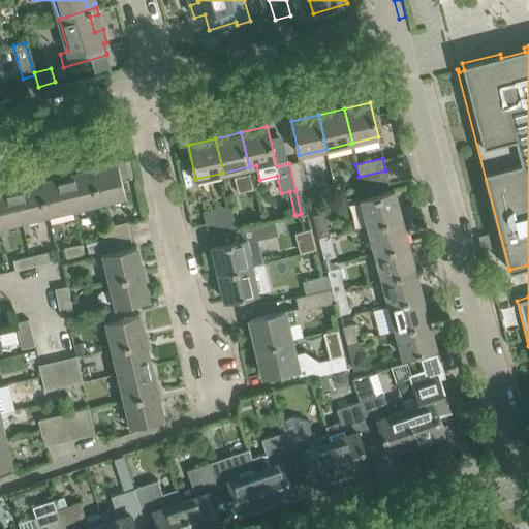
[(120,163),(124,178),(134,176),(130,161),(120,163)]
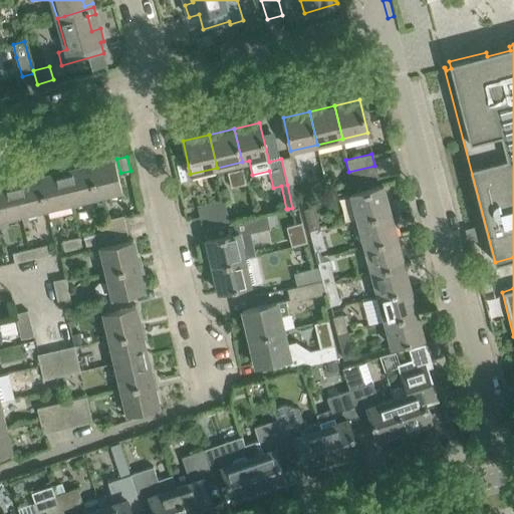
[(292,157),(281,159),(287,185),(298,182),(292,157)]
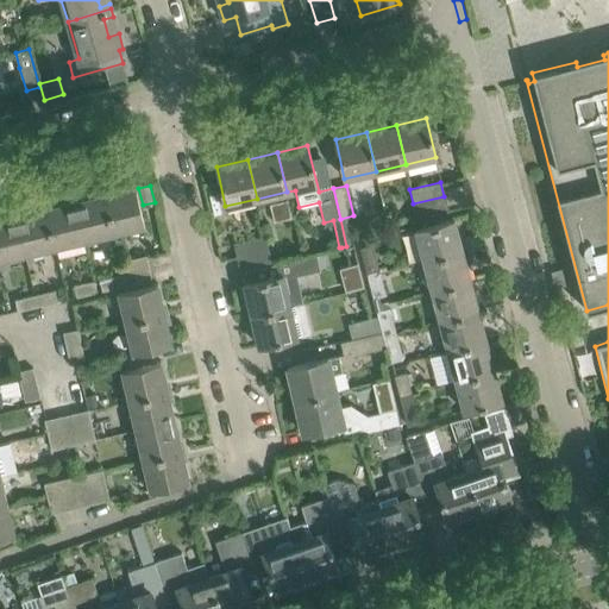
[(136,187),(106,193),(115,232),(144,226),(136,187)]
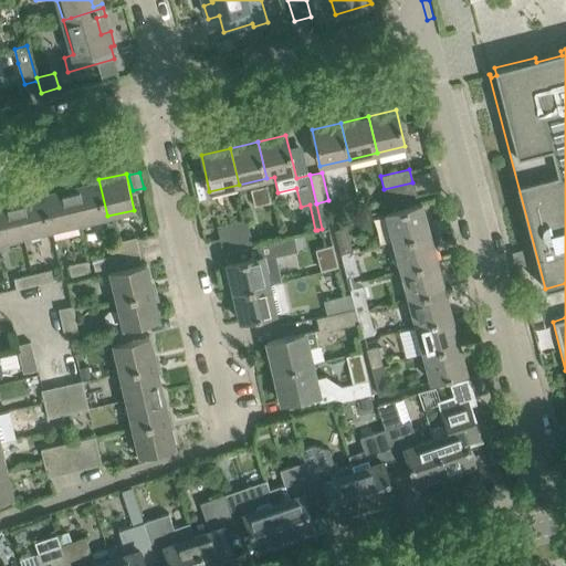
[(98,179),(71,186),(80,222),(107,216),(98,179)]
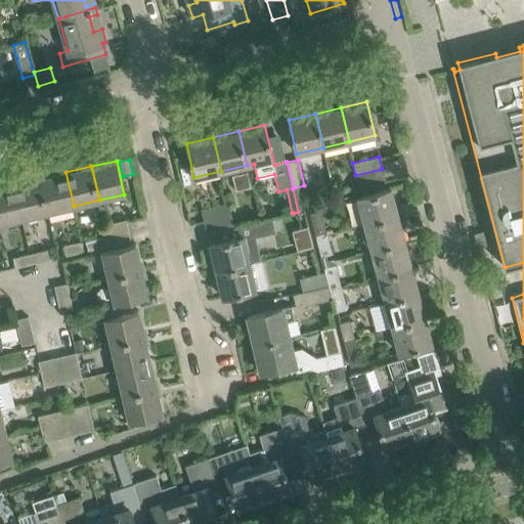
[(234,189),(251,185),(247,169),(230,173),(234,189)]
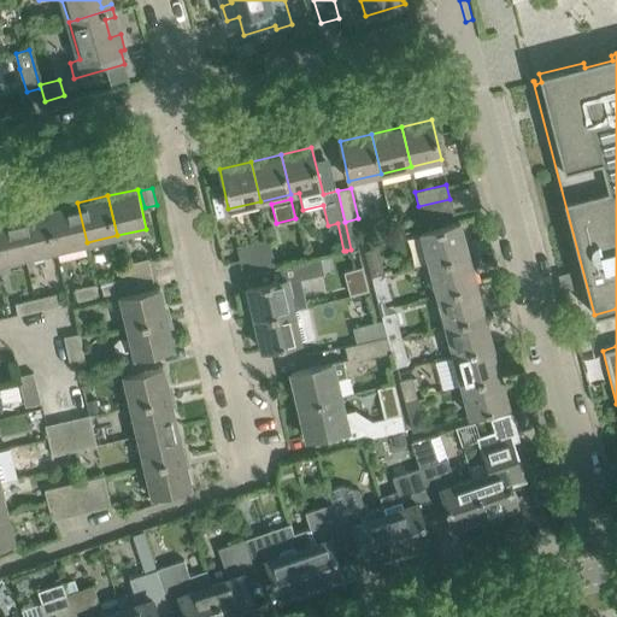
[(450,199),(418,206),(422,221),(453,213),(450,199)]
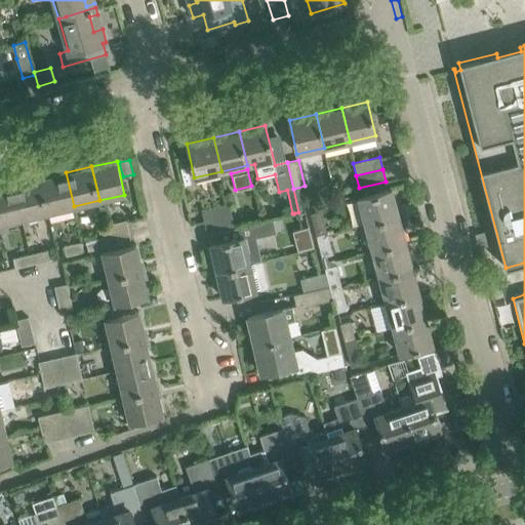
[(66,172),(40,178),(48,212),(74,206),(66,172)]
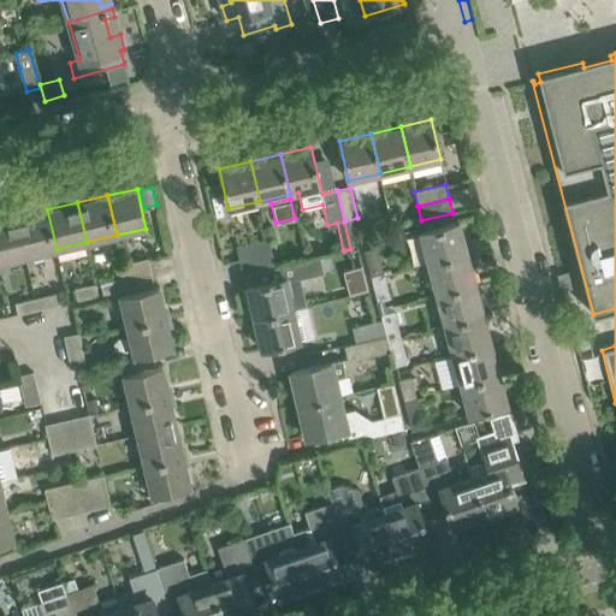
[(57,249),(47,209),(16,217),(25,256),(57,249)]
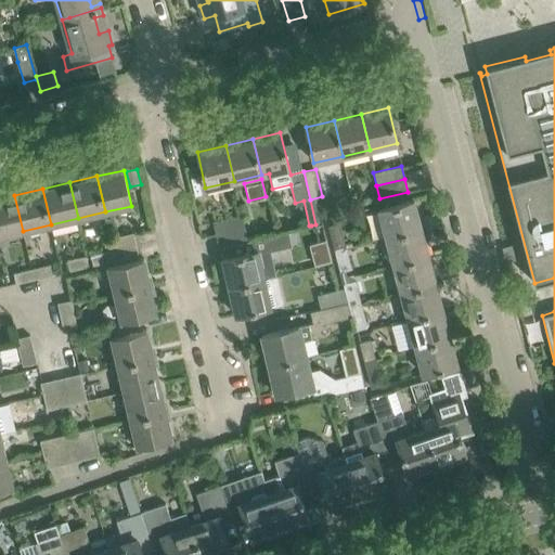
[(0,236),(23,231),(14,195),(0,198),(0,236)]
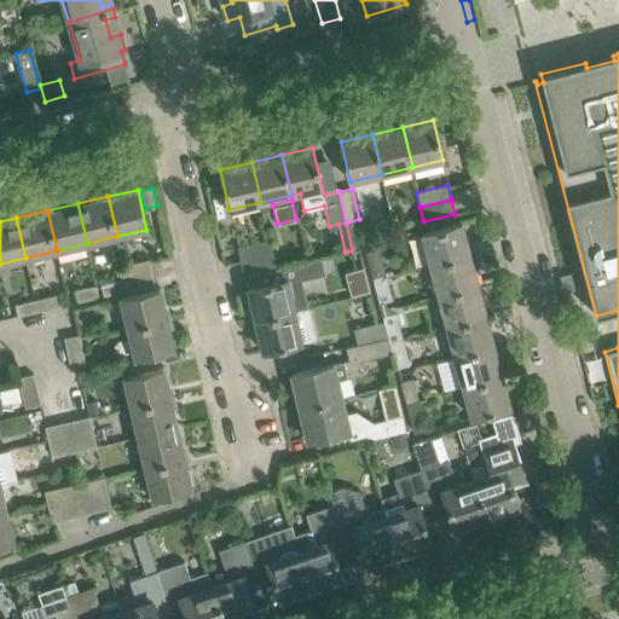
[(422,233),(431,264),(469,254),(462,223),(422,233)]
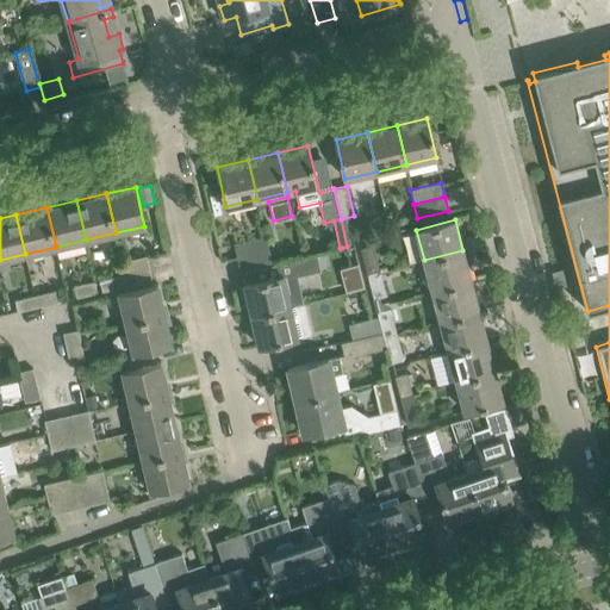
[(235,243),(237,257),(268,250),(266,236),(235,243)]
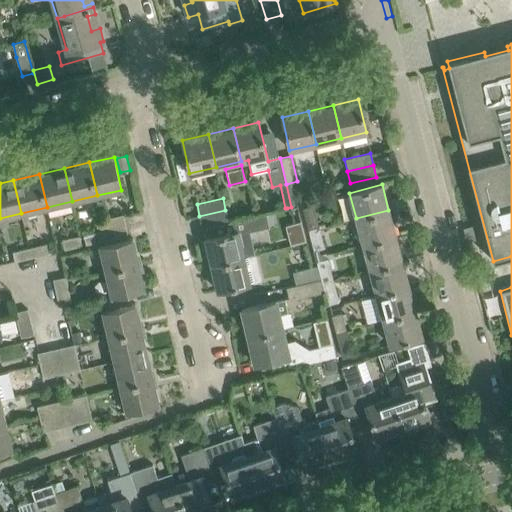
[(304,209),(309,229),(319,227),(313,206),(304,209)]
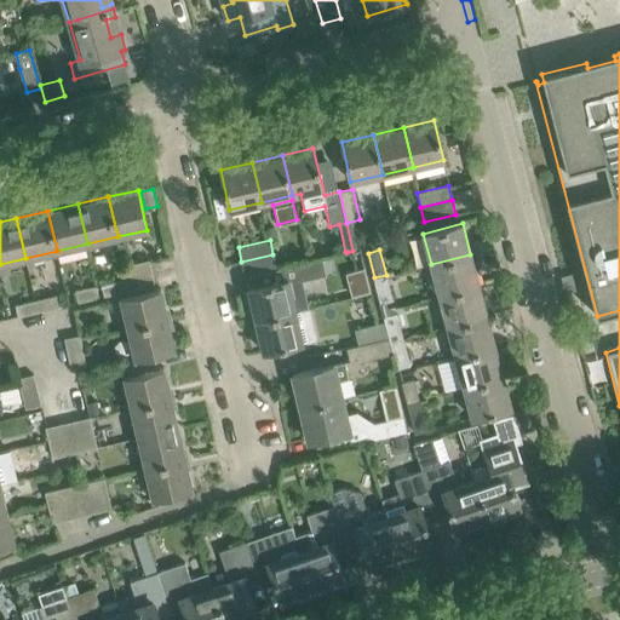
[(273,254),(241,262),(245,276),(276,269),(273,254)]
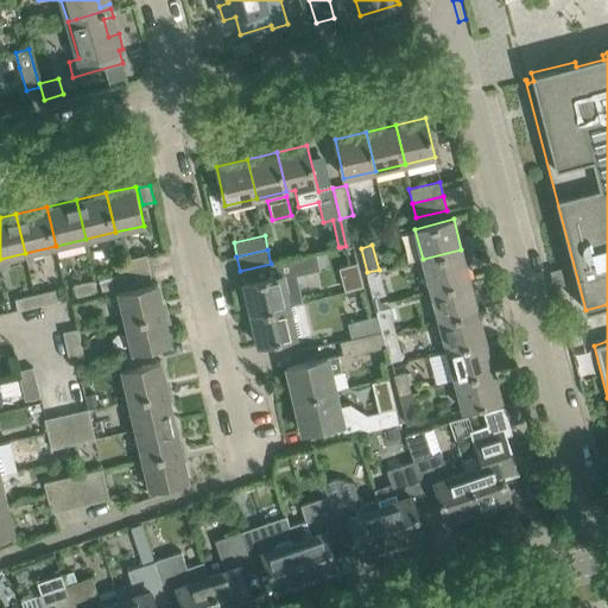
[(461,249),(423,259),(431,289),(469,278),(461,249)]
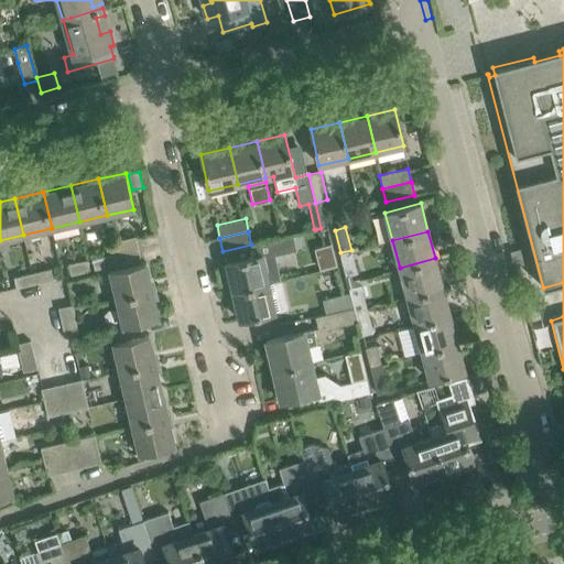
[(247,258),(226,262),(232,291),(269,282),(281,279),(274,255),(296,249),(293,236),(264,241),(268,252),(262,255),(247,258)]
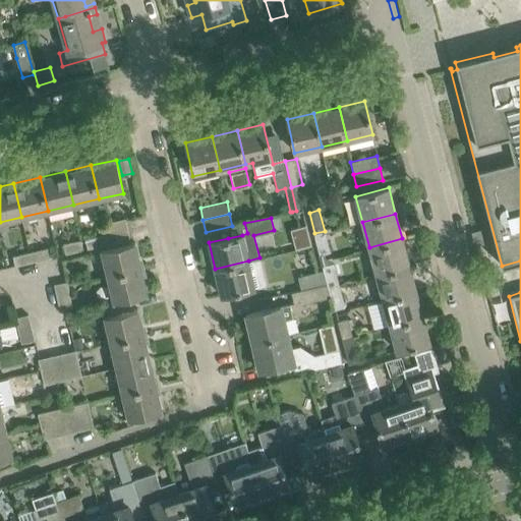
[(102,235),(103,236),(127,231),(125,219),(99,224),(102,235)]
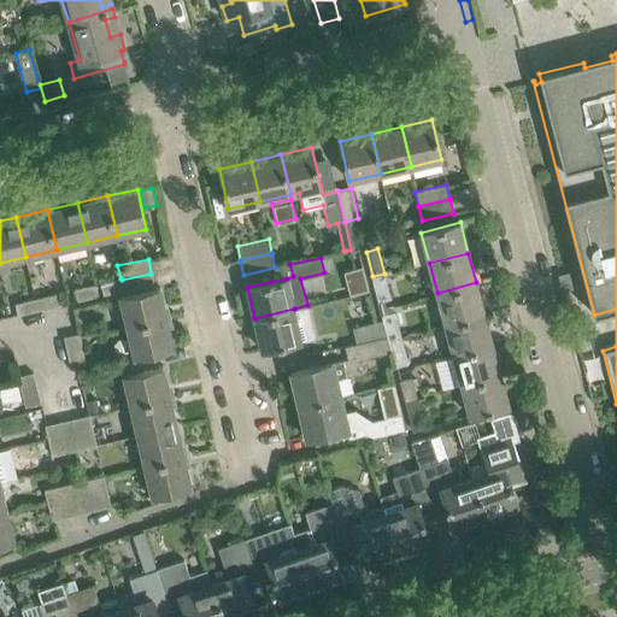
[(573,271),(558,275),(563,289),(577,286),(573,271)]
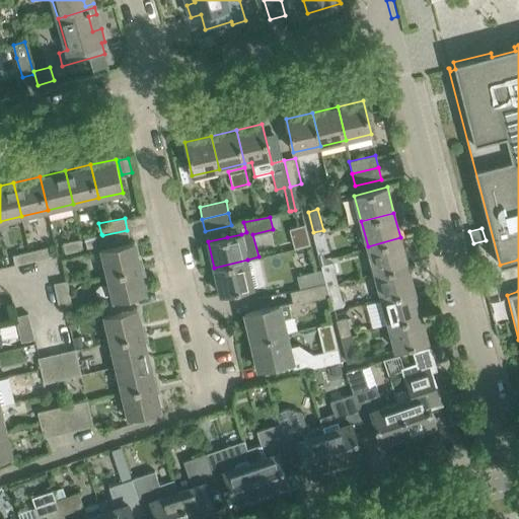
[(101,248),(107,275),(140,267),(134,241),(130,242),(127,230),(102,235),(104,243),(105,247),(101,248)]
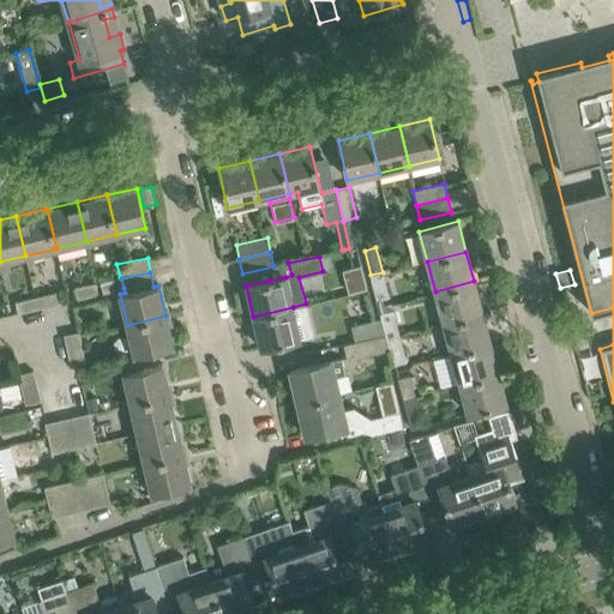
[(383,272),(371,275),(378,300),(389,298),(383,272)]
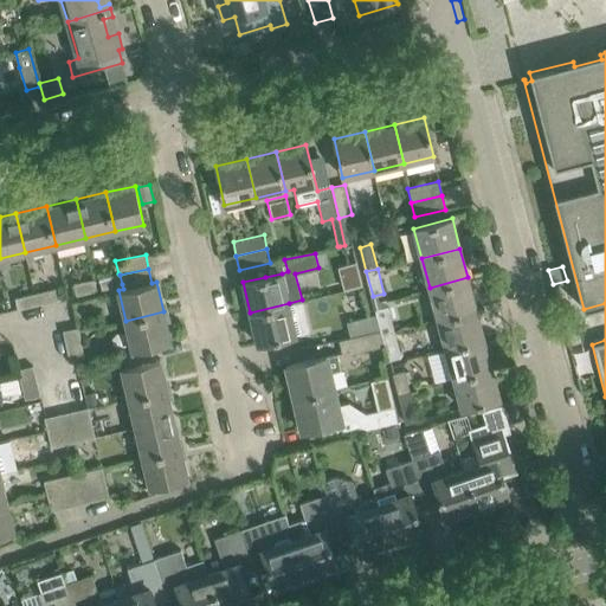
[(359,271),(348,274),(352,288),(362,285),(359,271)]
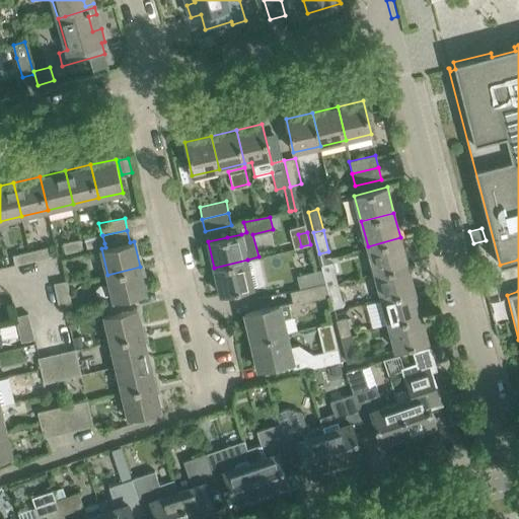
[(86,247),(104,243),(102,235),(101,234),(84,238),(86,247)]
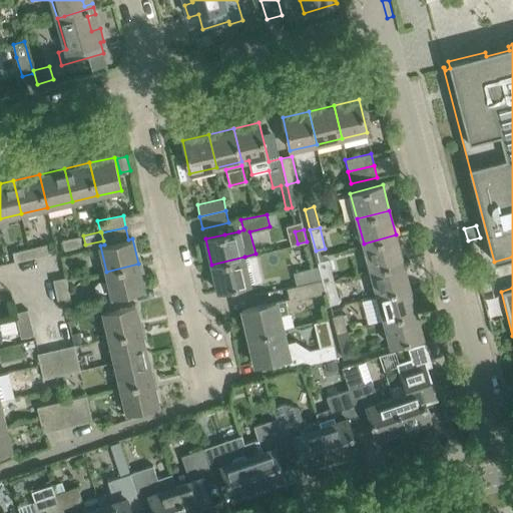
[(396,234),(364,243),(370,269),(403,261),(396,234)]
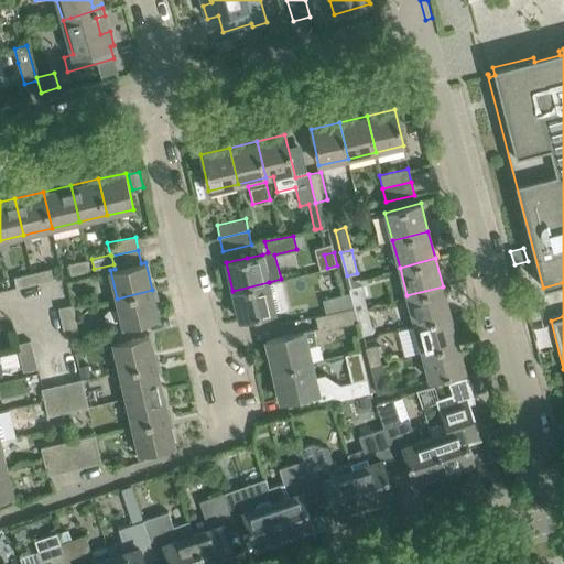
[(68,264),(71,274),(89,270),(87,260),(68,264)]
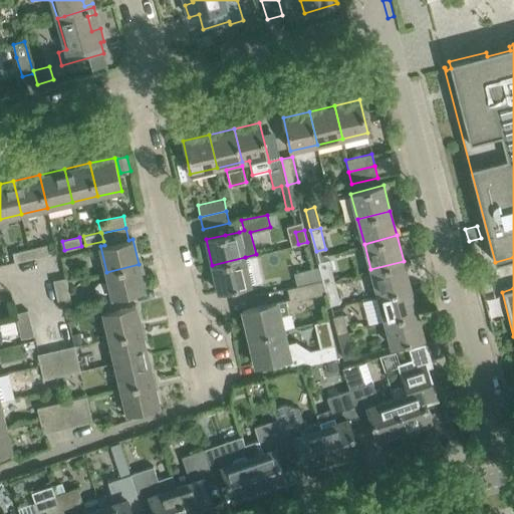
[(46,245),(28,249),(30,258),(48,254),(46,245)]
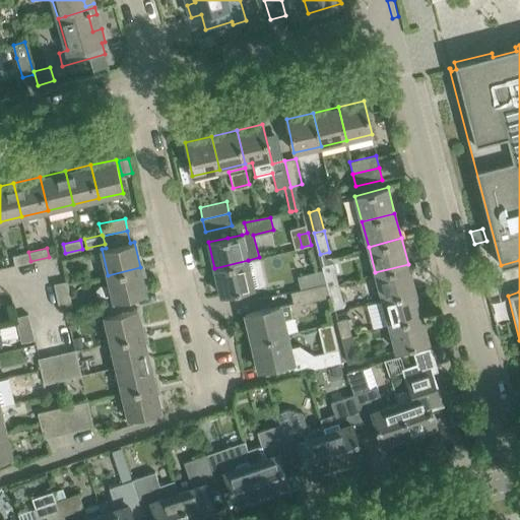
[(12,256),(14,265),(30,261),(28,252),(12,256)]
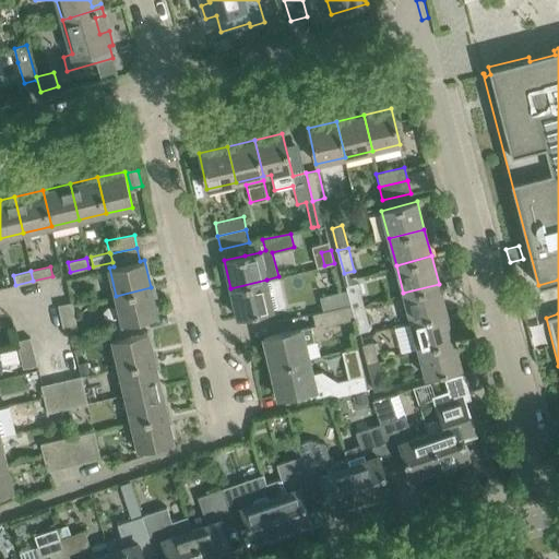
[(266,280),(230,288),(237,317),(273,308),(266,280)]
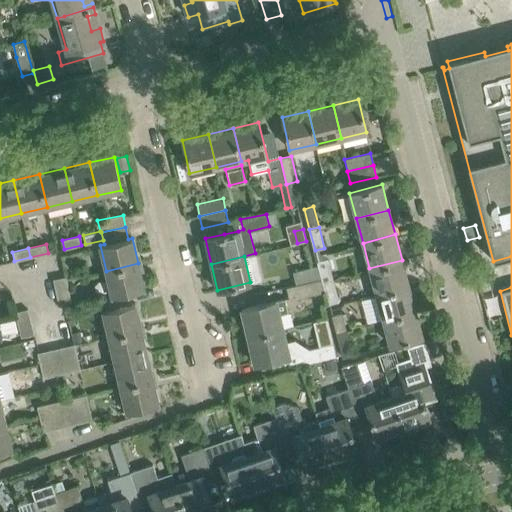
[(319,266),(322,277),(323,282),(332,279),(327,259),(318,261),(319,266)]
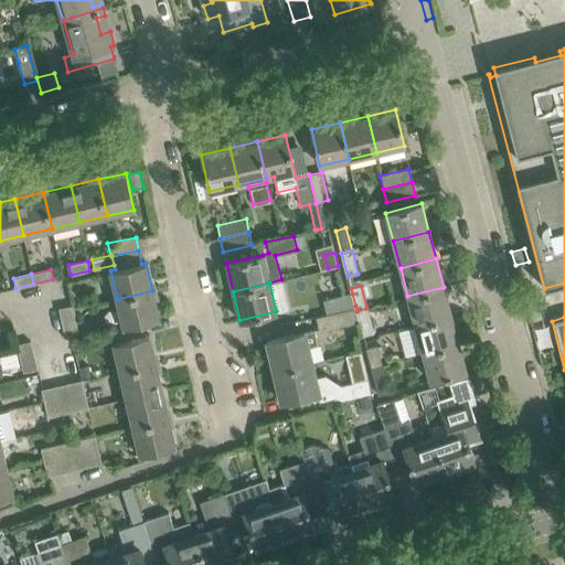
[(444,287),(407,296),(415,324),(450,316),(444,287)]
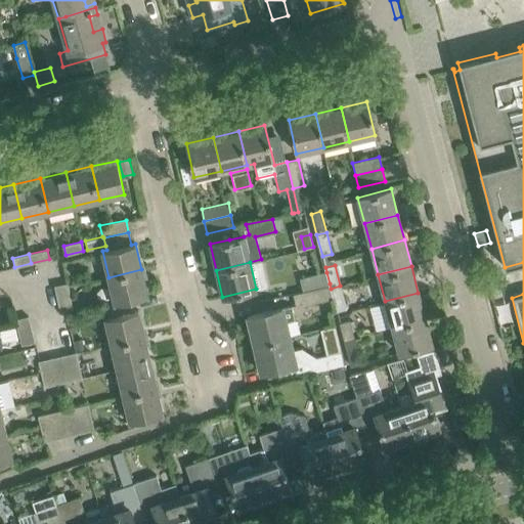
[(106,305),(132,299),(147,296),(141,269),(108,277),(115,303),(106,305)]
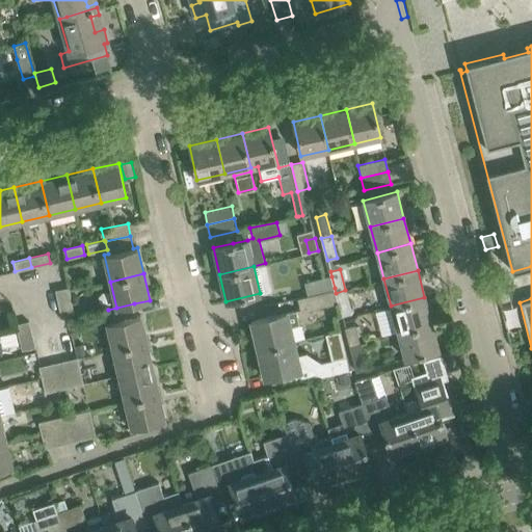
[(331,276),(304,283),(308,295),(335,288),(331,276)]
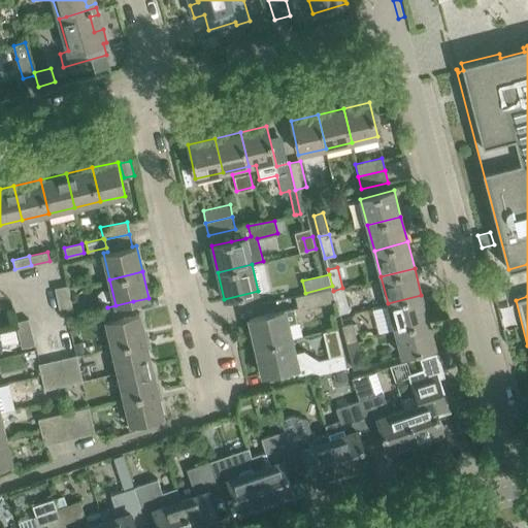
[(60,314),(65,312),(72,311),(67,285),(54,288),(60,314)]
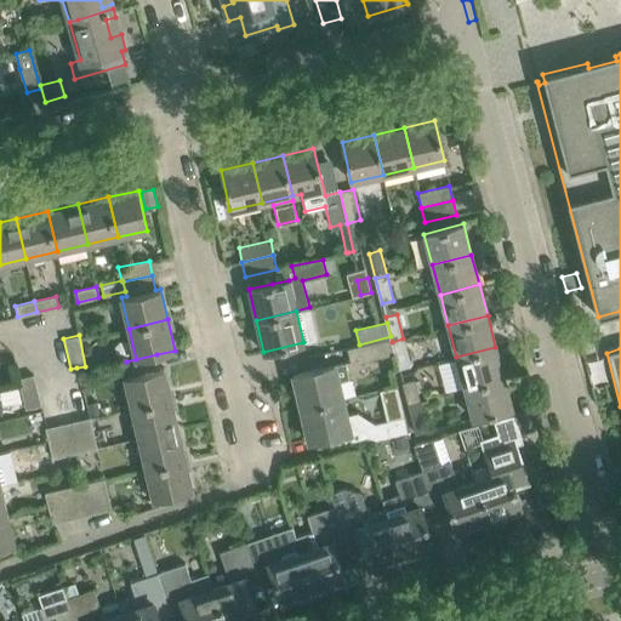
[(396,353),(392,342),(391,336),(359,345),(347,348),(351,363),(396,353)]
